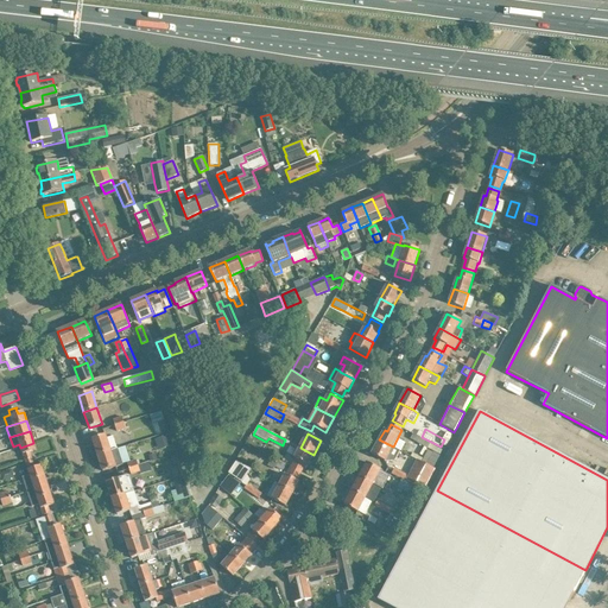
[(93,439),(97,456),(118,449),(116,449),(113,436),(107,438),(106,435),(93,439)]
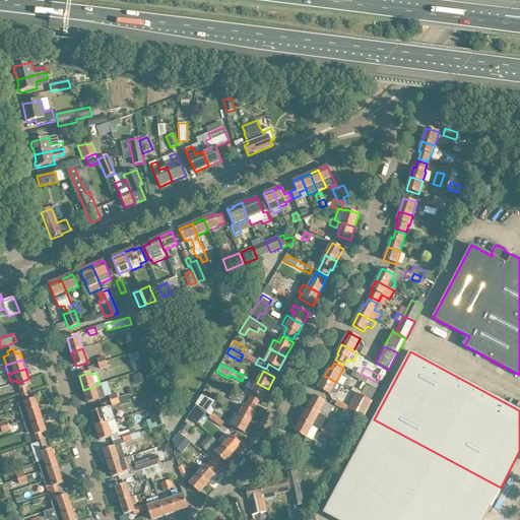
[(379,385),(353,372),(351,376),(367,384),(377,389),(379,385)]
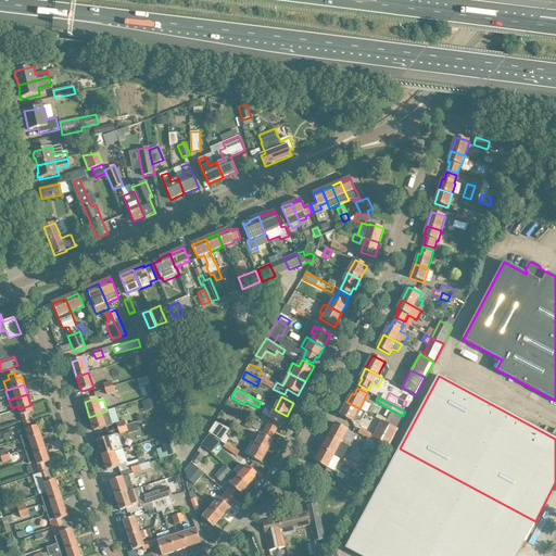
[(155,399),(149,400),(152,409),(158,407),(155,399)]
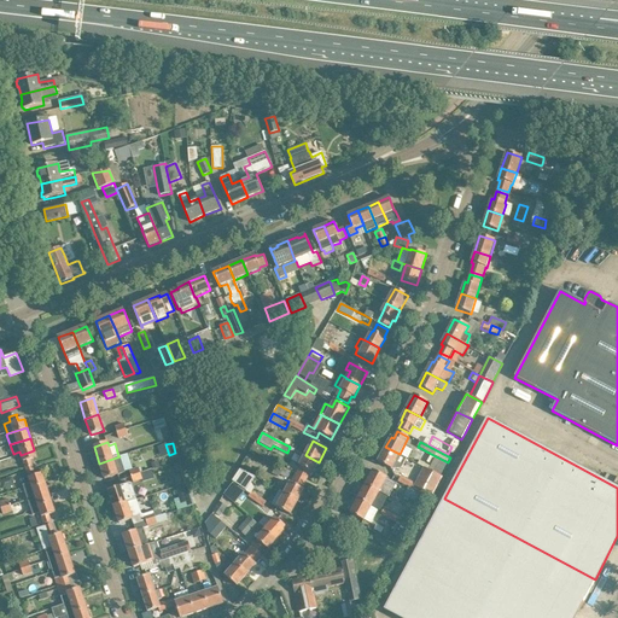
[(400,454),(385,447),(378,462),(391,470),(392,468),(401,468),(407,458),(400,454)]
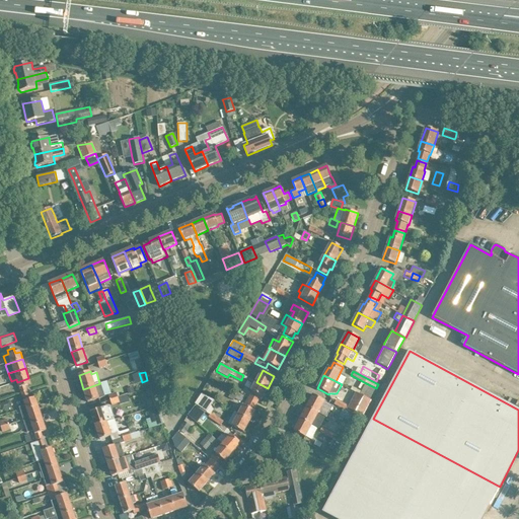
[(28,378),(17,382),(21,393),(26,392),(24,386),(30,384),(28,378)]
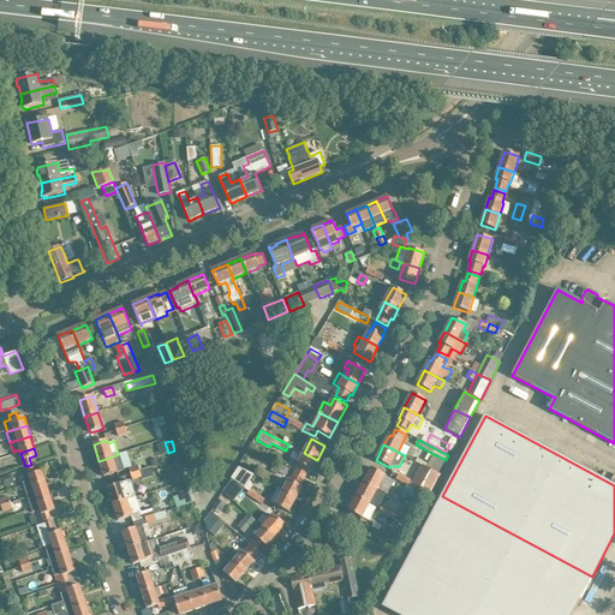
[(317,460),(304,453),(298,464),(299,464),(296,471),(305,477),(310,470),(311,471),(317,460)]
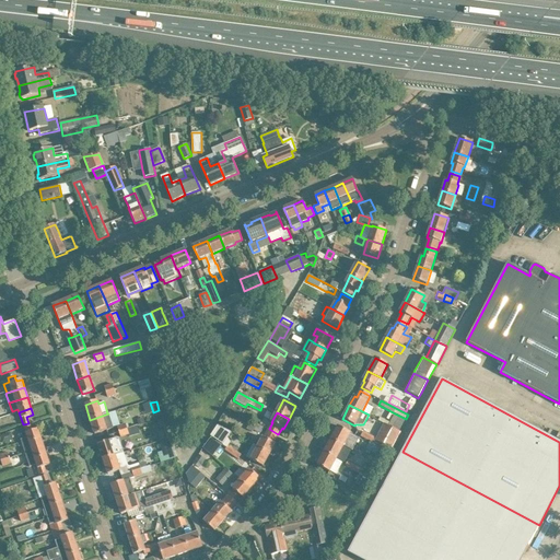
[(108,413),(90,420),(95,434),(114,428),(108,413)]
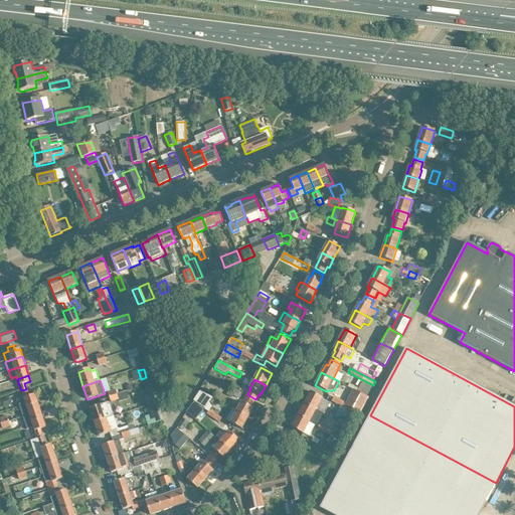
[(362,381),(357,391),(367,396),(372,386),(367,383),(362,381)]
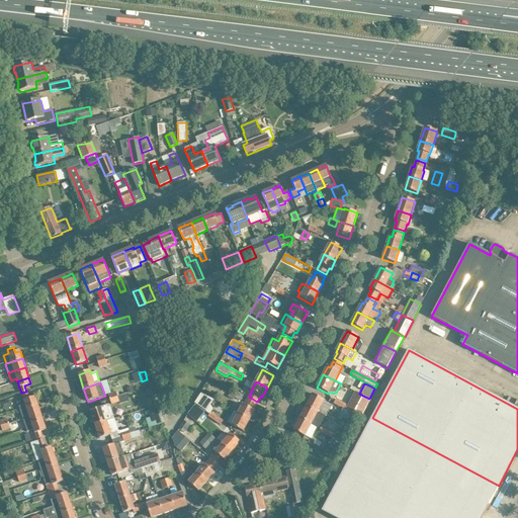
[(232,390),(230,394),(228,397),(233,400),(235,398),(240,401),(243,396),(232,390)]
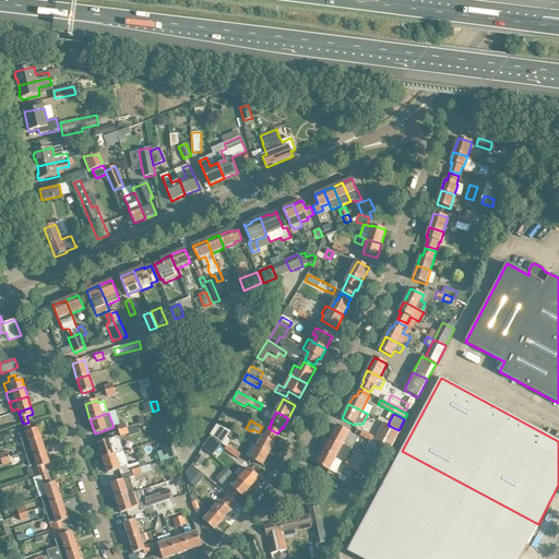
[(117,426),(119,431),(127,429),(128,429),(126,423),(119,425),(117,426)]
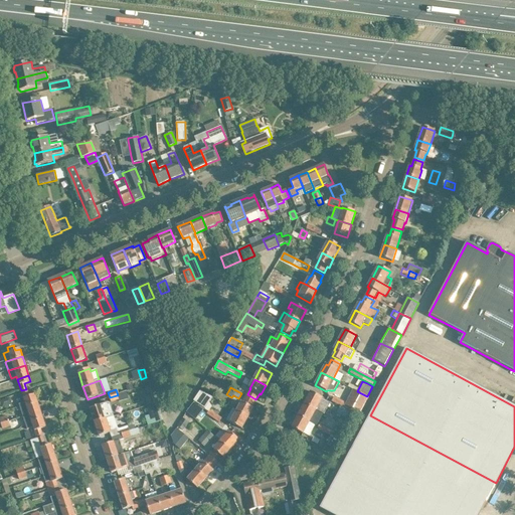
[(353,389),(346,403),(344,405),(353,410),(360,414),(369,397),(367,396),(357,391),(353,389)]
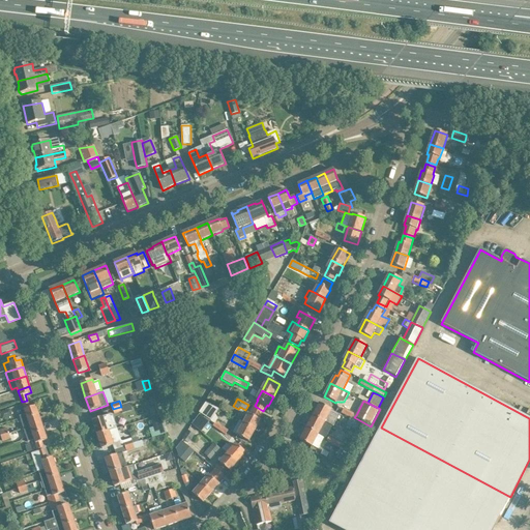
[(209,419),(211,420),(212,419),(213,417),(214,416),(215,415),(218,409),(213,406),(210,404),(206,402),(199,412),(203,415),(206,417),(207,418),(208,418),(209,419)]
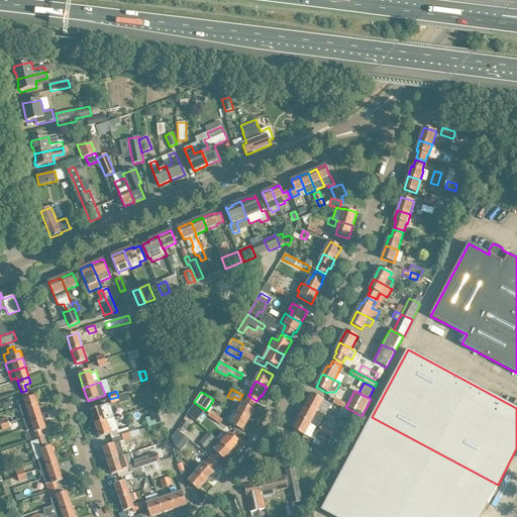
[(19,406),(20,411),(37,405),(35,397),(29,399),(27,393),(21,395),(25,404),(19,406)]
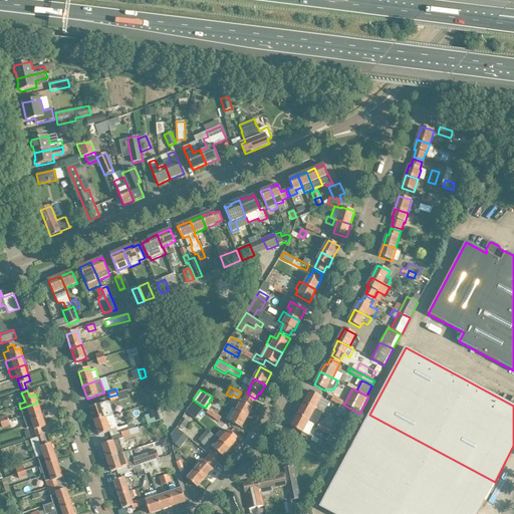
[(117,395),(116,395),(118,399),(118,401),(129,398),(126,392),(117,395)]
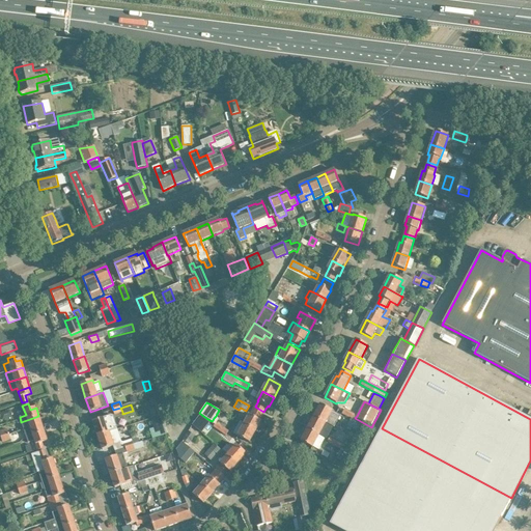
[(320,404),(314,417),(326,423),(334,427),(340,415),(330,409),(320,404)]
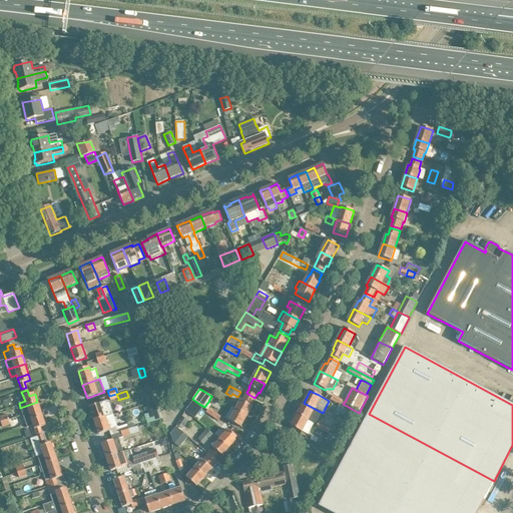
[(241,400),(236,410),(247,415),(252,407),(250,406),(253,400),(244,395),(241,401),(241,400)]
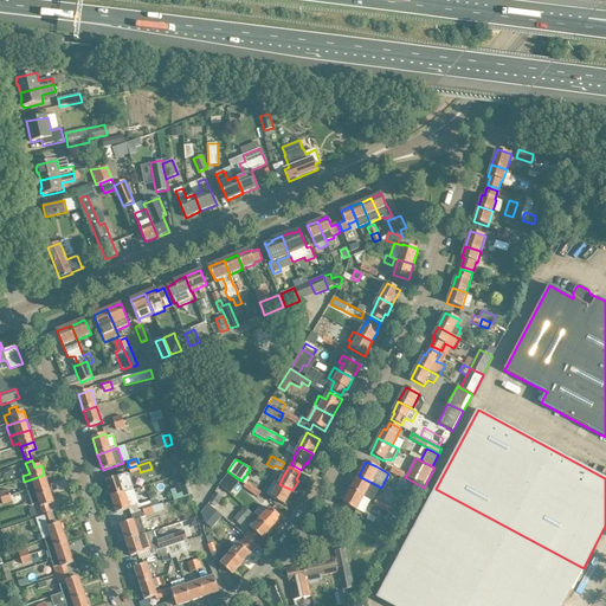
[(8,469),(0,471),(0,474),(2,479),(12,477),(8,469)]
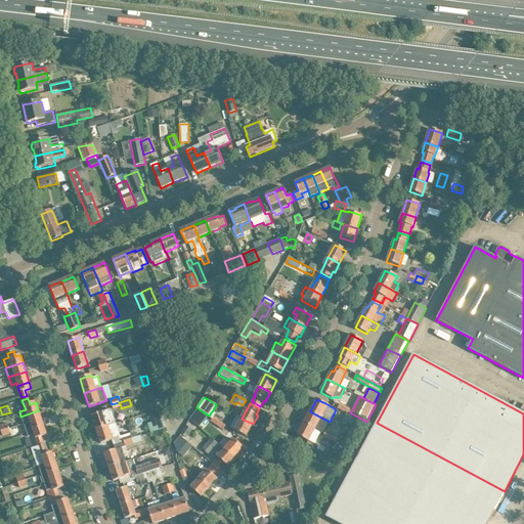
[(346,406),(343,411),(346,412),(342,420),(354,427),(359,418),(350,412),(352,410),(346,406)]
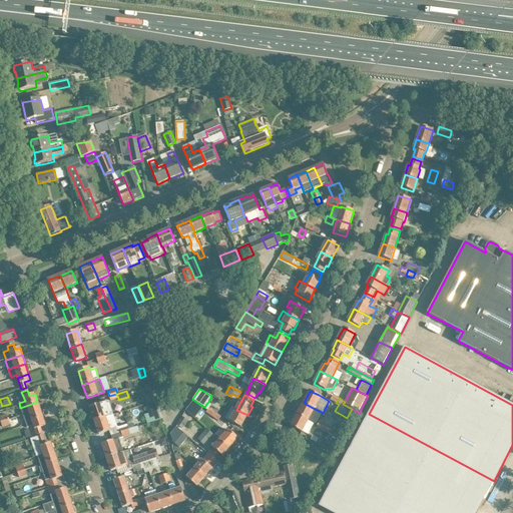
[(90,407),(94,421),(111,416),(113,415),(109,401),(99,404),(90,407)]
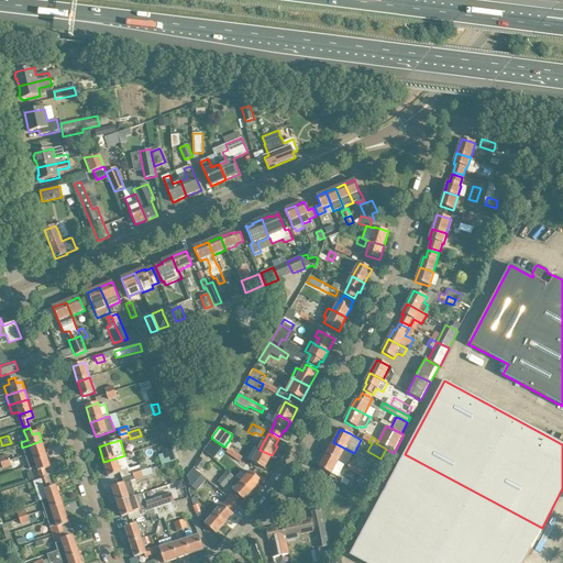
[(22,448),(25,455),(44,450),(41,441),(22,448)]
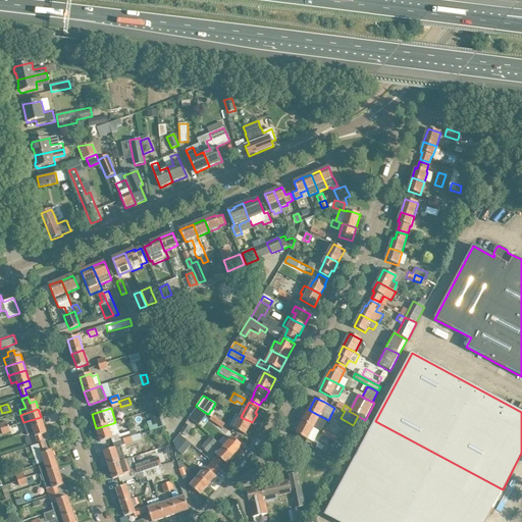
[(152,422),(161,419),(158,409),(149,412),(152,422)]
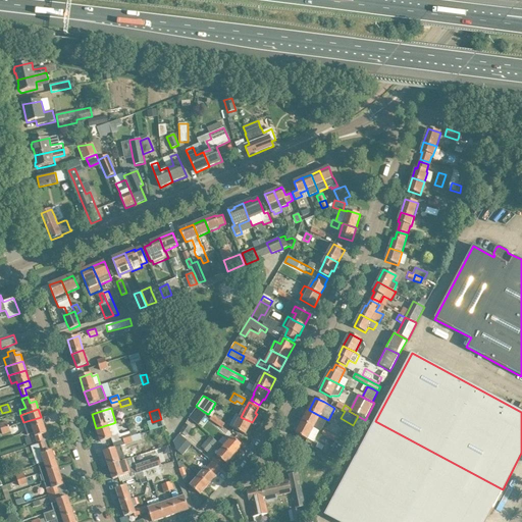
[(207,415),(202,412),(201,412),(197,409),(189,418),(198,426),(207,415)]
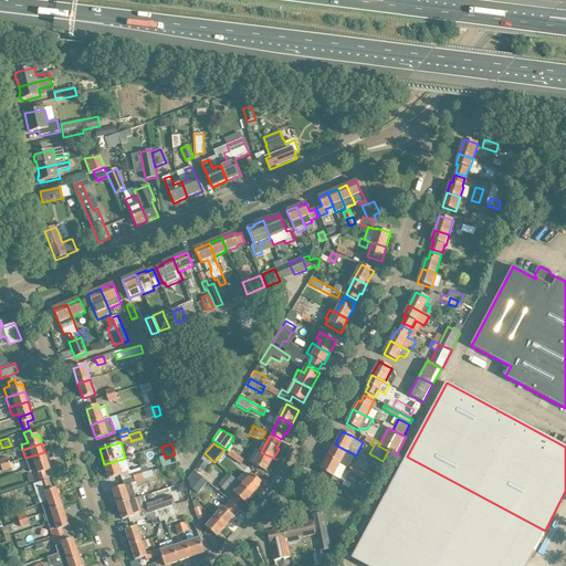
[(335,444),(327,457),(341,463),(347,451),(335,444)]
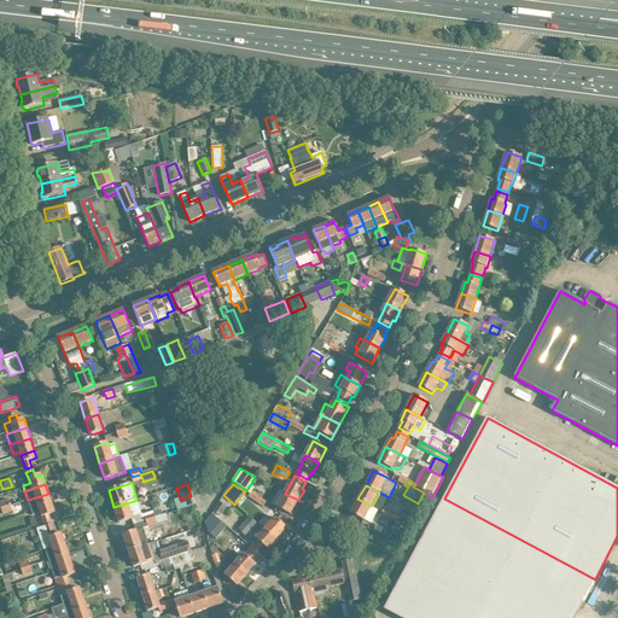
[(28,500),(30,509),(52,503),(48,494),(28,500)]
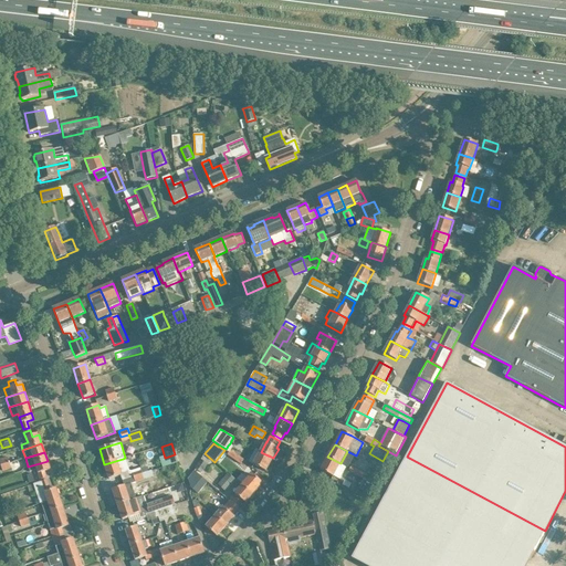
[(273,458),(261,452),(253,465),(265,472),(273,458)]
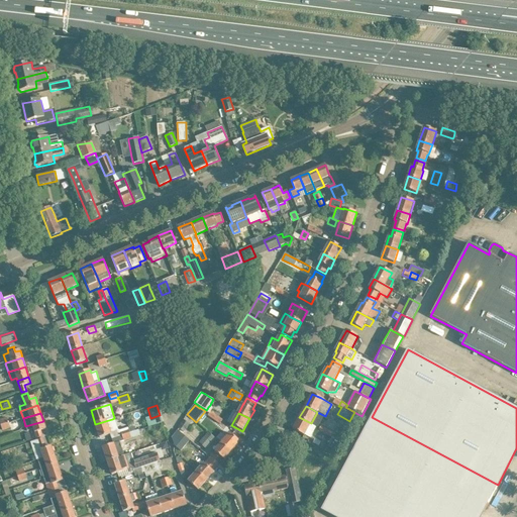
[(163,423),(160,415),(150,418),(146,419),(148,427),(163,423)]
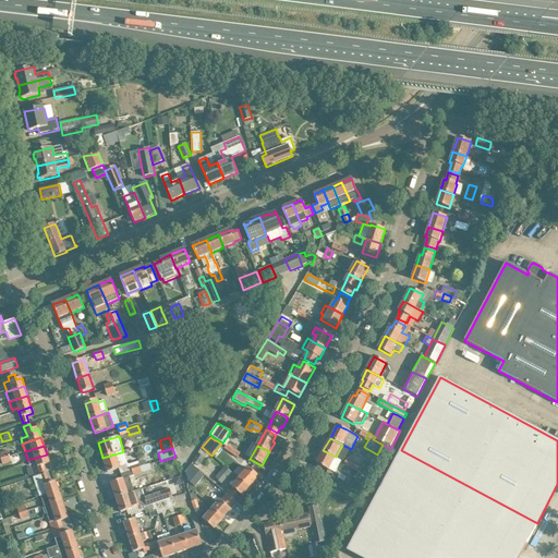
[(323,450),(316,463),(326,469),(335,473),(341,460),(336,457),(323,450)]
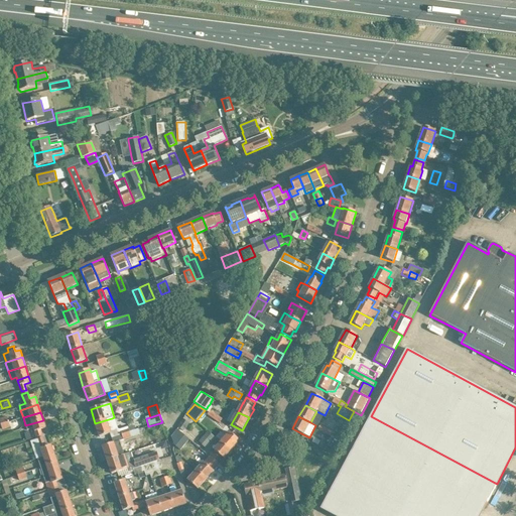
[(479,515),(497,484),(371,416),(320,509),(333,515),(479,515)]
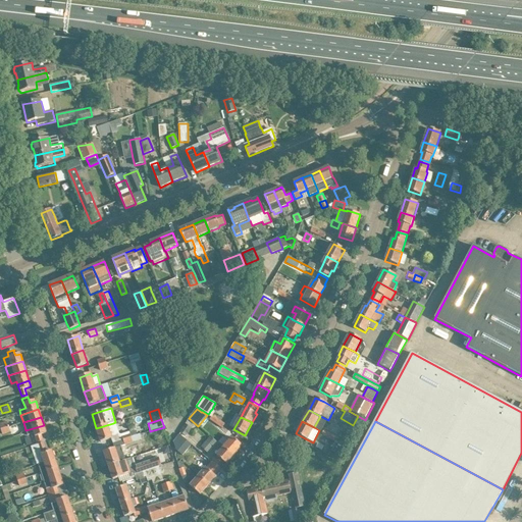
[(113,423),(96,428),(101,442),(112,438),(111,437),(117,435),(113,423)]
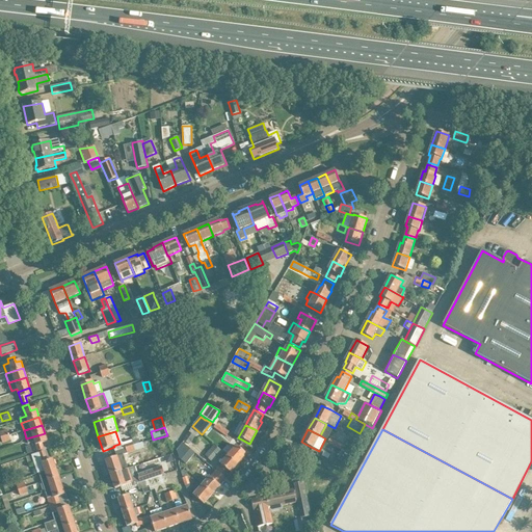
[(189,432),(184,441),(190,444),(195,436),(189,432)]
